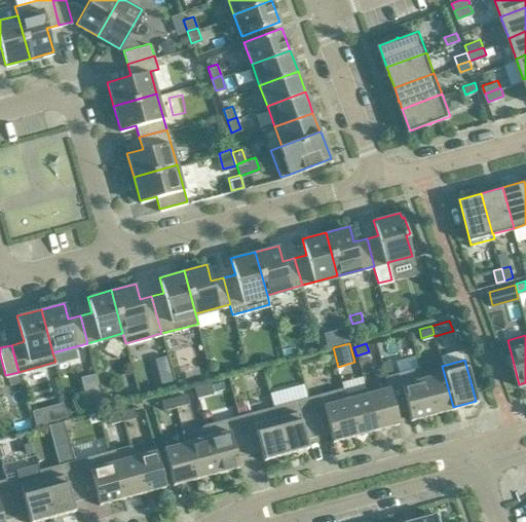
[(420,371),(421,371),(420,365),(384,375),(385,380),(386,380),(397,418),(409,414),(410,418),(431,413),(420,371)]
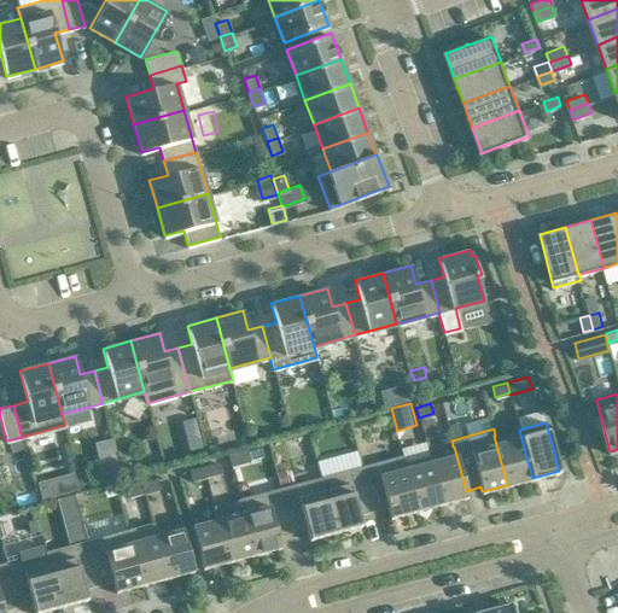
[(519,430),(495,436),(494,436),(507,485),(532,478),(519,430)]
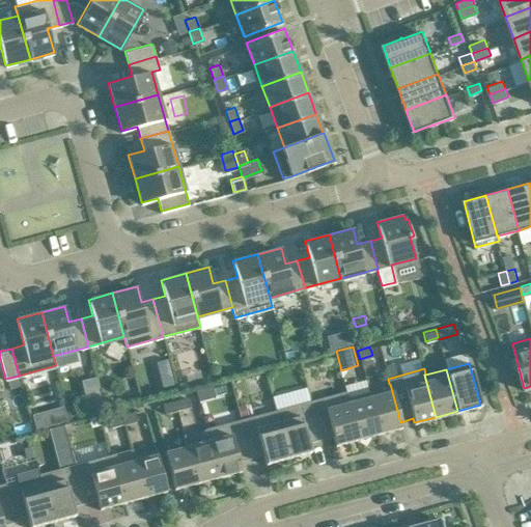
[(172,375),(161,378),(164,387),(175,384),(172,375)]
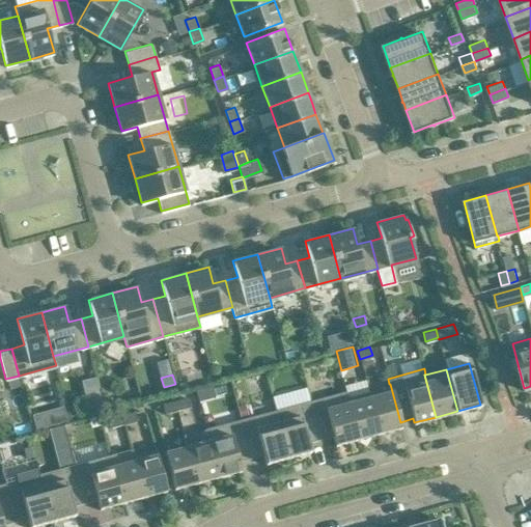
[(389,384),(368,390),(380,432),(402,426),(400,422),(390,384),(389,384)]
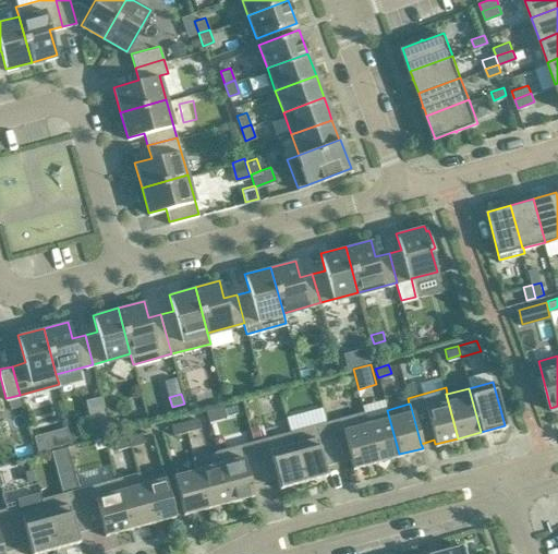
[(376,460),(364,416),(365,416),(363,409),(326,420),(337,460),(350,457),(352,467),(376,460)]
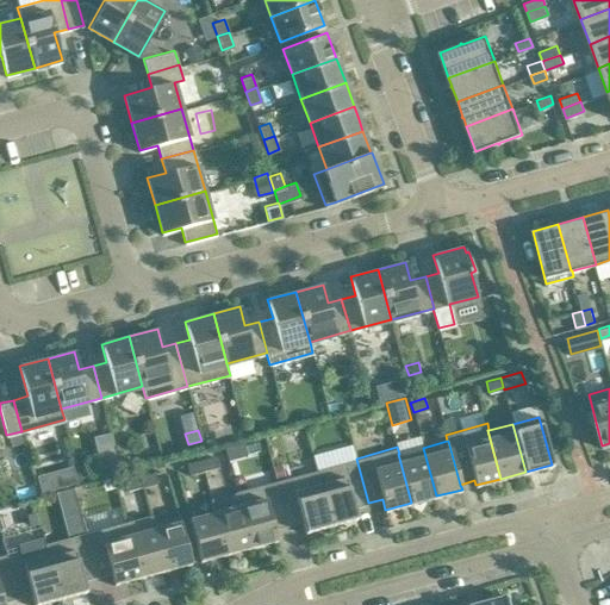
[(423,448),(399,454),(398,454),(411,503),(436,496),(423,448)]
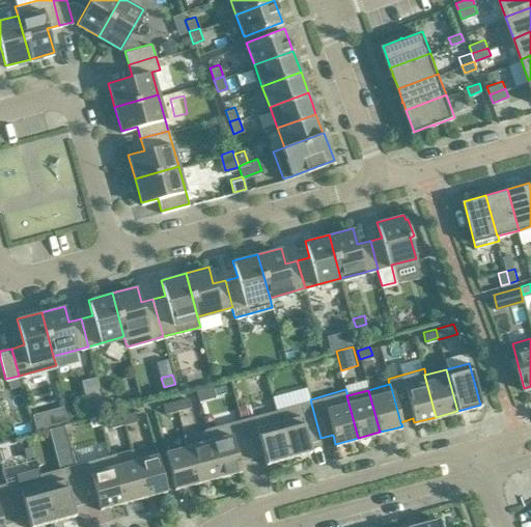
[(187,396),(174,399),(176,408),(189,405),(187,396)]
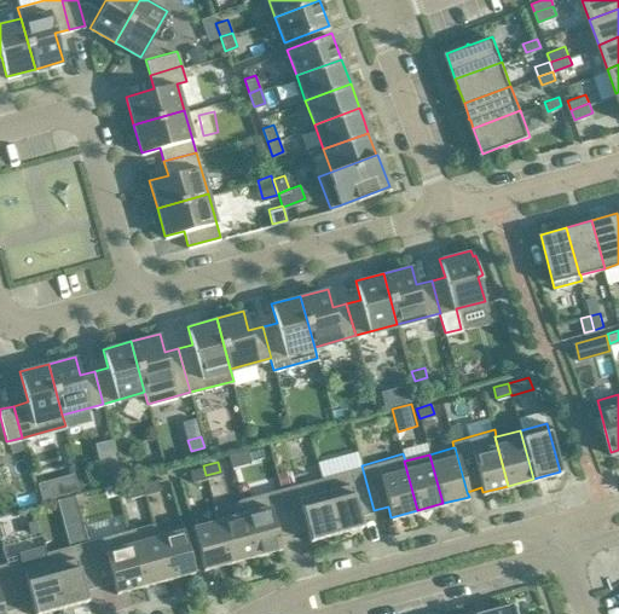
[(117,465),(100,469),(104,484),(121,479),(117,465)]
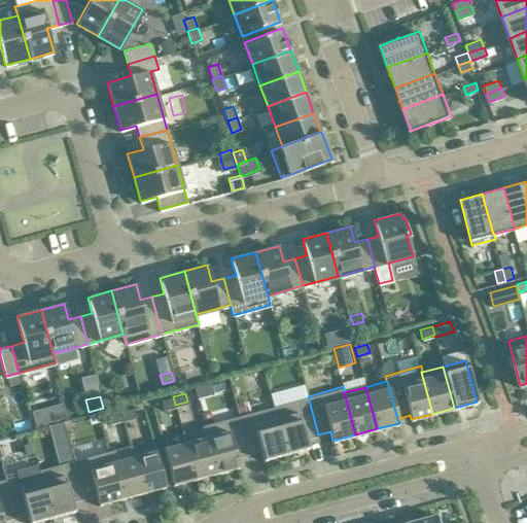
[(175,405),(173,396),(161,399),(163,408),(175,405)]
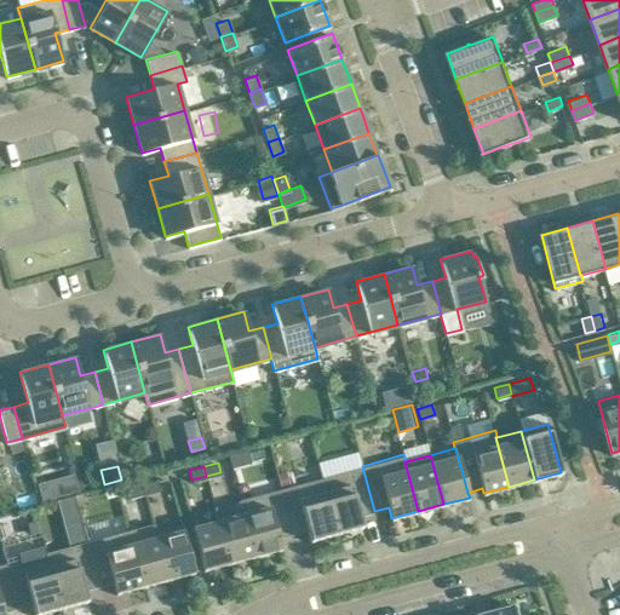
[(360,515),(374,511),(362,466),(321,477),(337,533),(362,526),(360,515)]
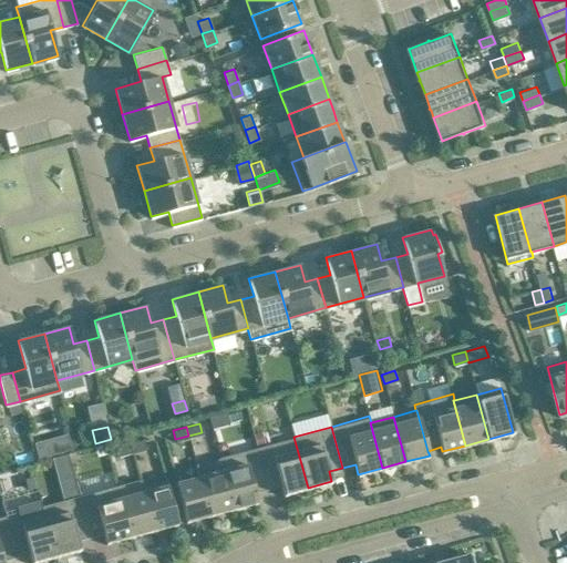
[(69,432),(34,442),(38,457),(73,448),(69,432)]
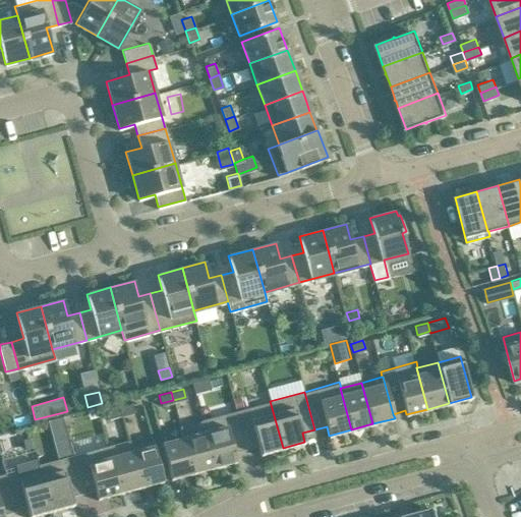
[(283,448),(270,401),(236,410),(246,448),(258,445),(261,454),(283,448)]
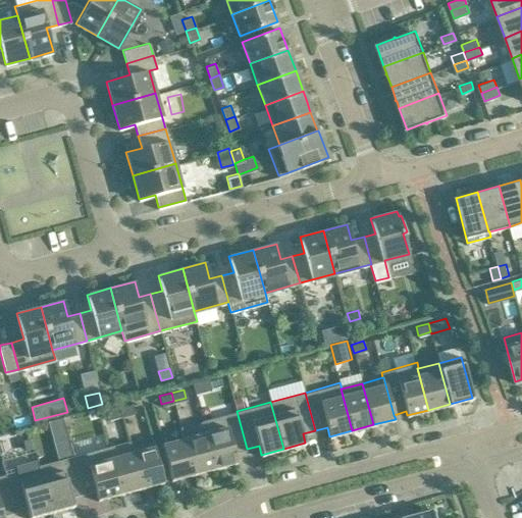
[(132,404),(119,407),(121,415),(134,412),(132,404)]
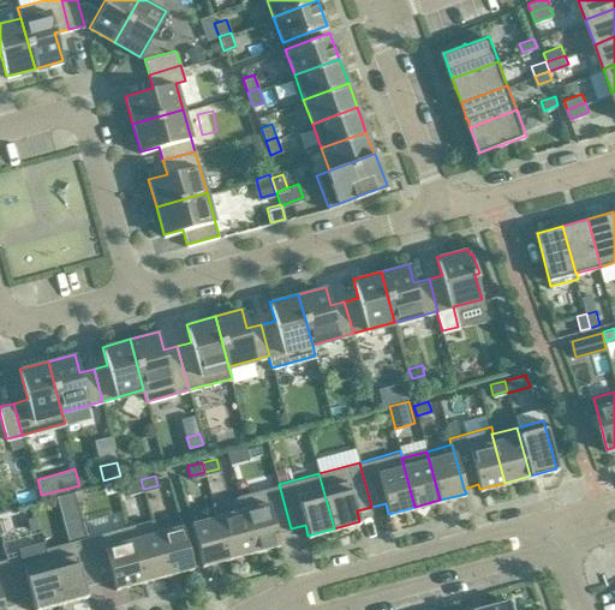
[(143,489),(141,479),(126,483),(129,492),(143,489)]
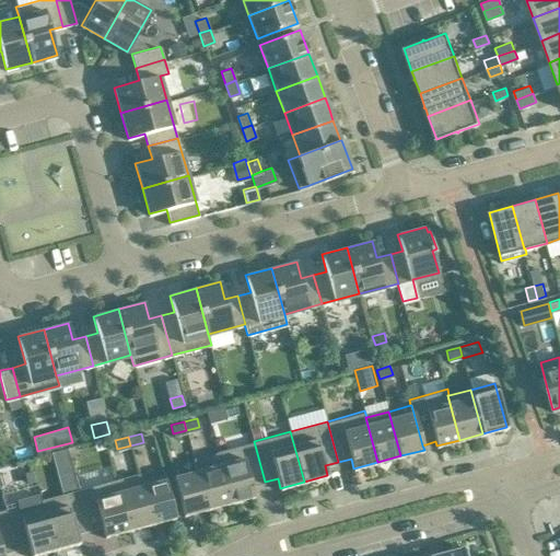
[(252,485),(265,482),(254,441),(217,451),(231,501),(254,495),(252,485)]
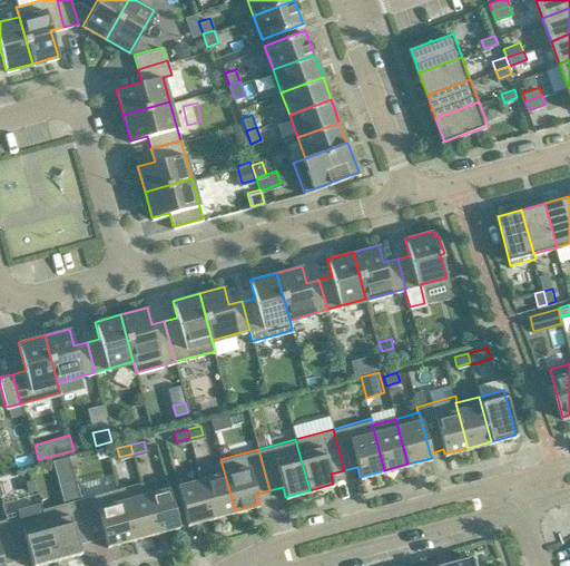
[(235,510),(220,459),(196,466),(199,478),(200,478),(212,517),(235,510)]
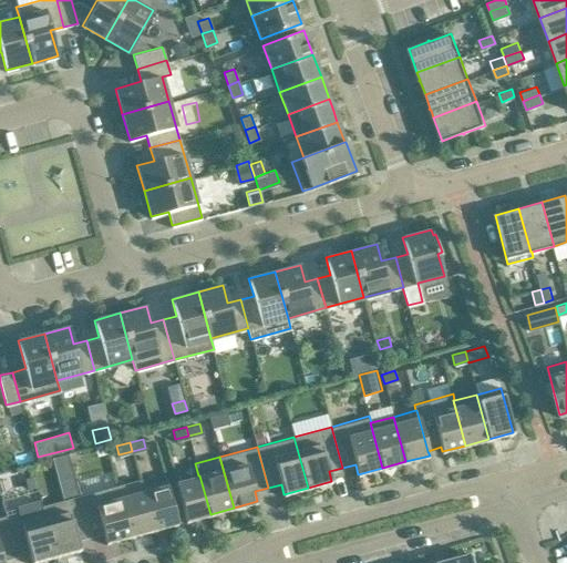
[(199,476),(198,476),(175,482),(186,521),(210,514),(199,476)]
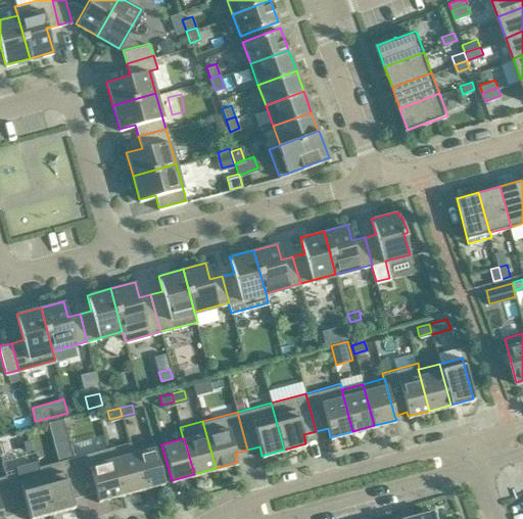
[(142,488),(131,446),(130,440),(107,446),(121,493),(142,488)]
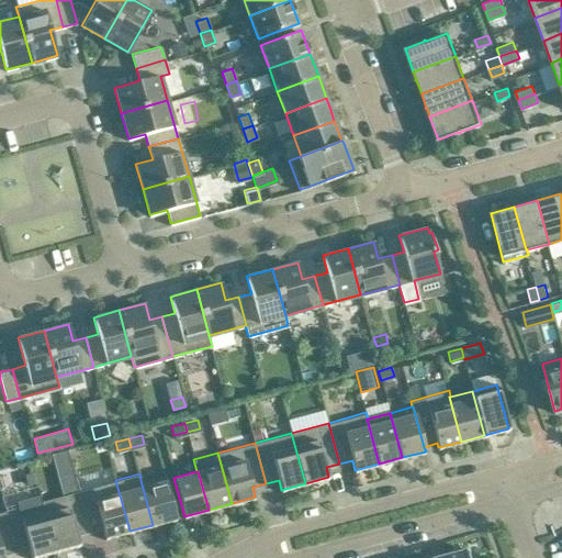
[(164,473),(141,480),(153,525),(176,519),(164,473)]
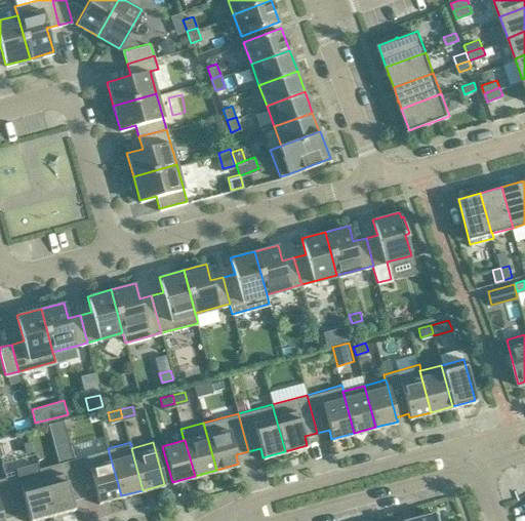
[(121,495),(108,448),(74,457),(84,495),(96,492),(98,502),(121,495)]
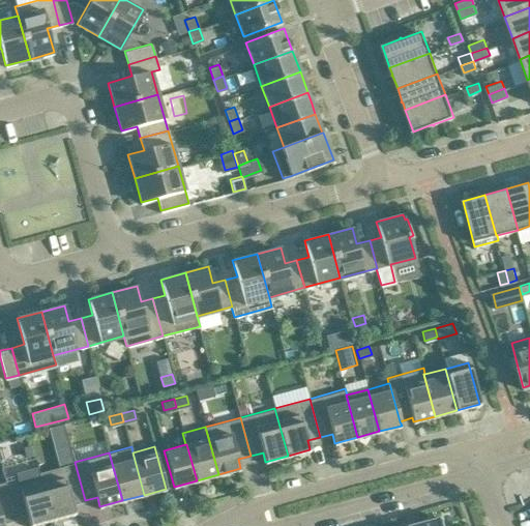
[(72,504),(85,500),(75,462),(38,471),(39,477),(41,477),(52,519),(75,514),(72,504)]
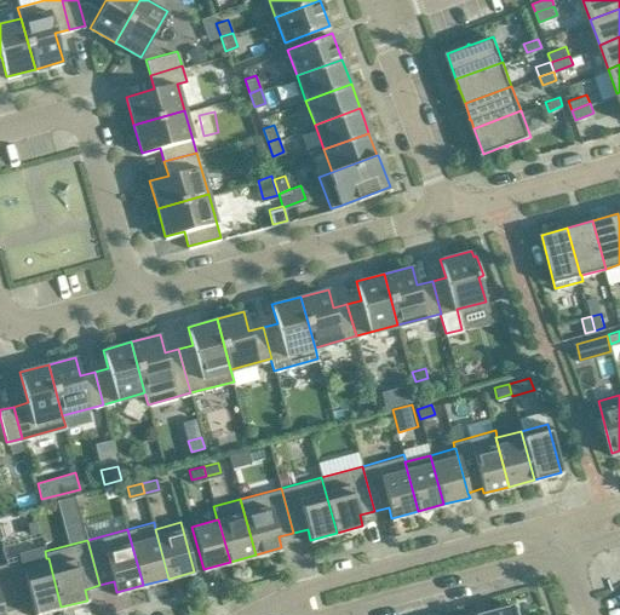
[(61,607),(49,558),(46,558),(9,569),(7,569),(17,607),(32,603),(35,614),(61,607)]
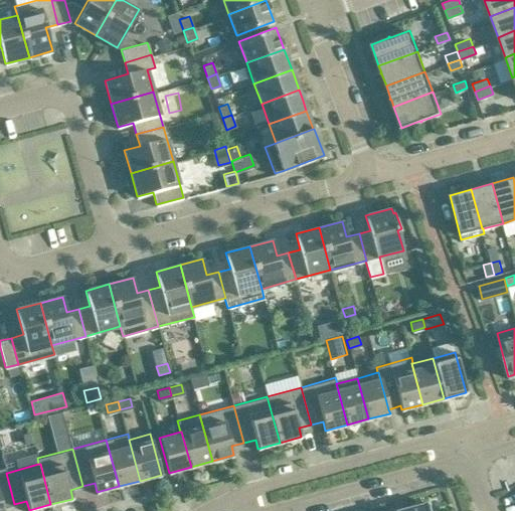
[(3,510),(2,508),(14,504),(6,473),(7,473),(5,467),(0,468),(0,510),(3,510)]
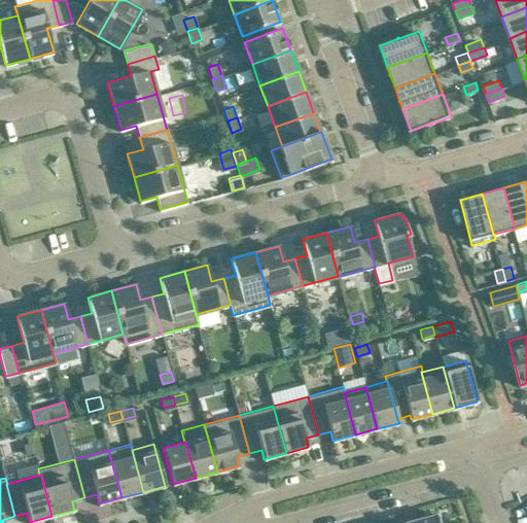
[(442,522),(440,514),(418,520),(418,522),(442,522)]
